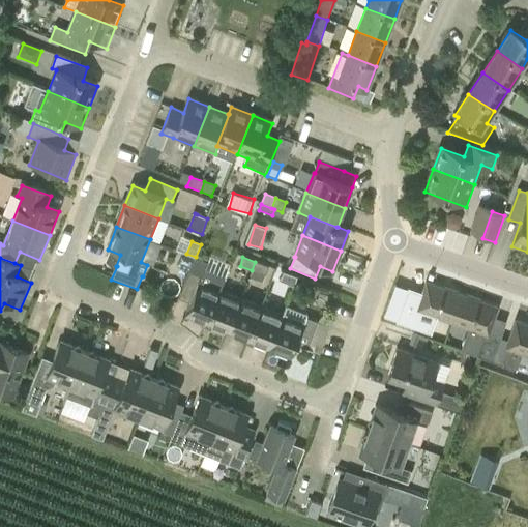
[(207,326),(220,292),(225,279),(205,271),(208,264),(195,259),(179,299),(191,303),(185,318),(207,326)]
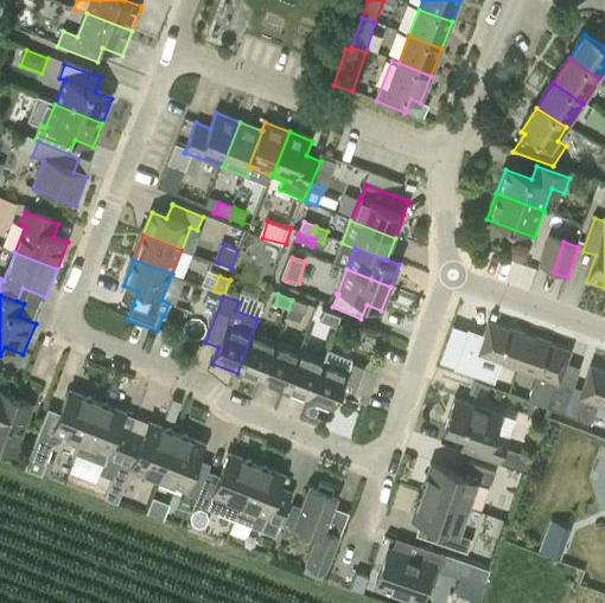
[(309,307),(292,300),(288,309),(305,316),(309,307)]
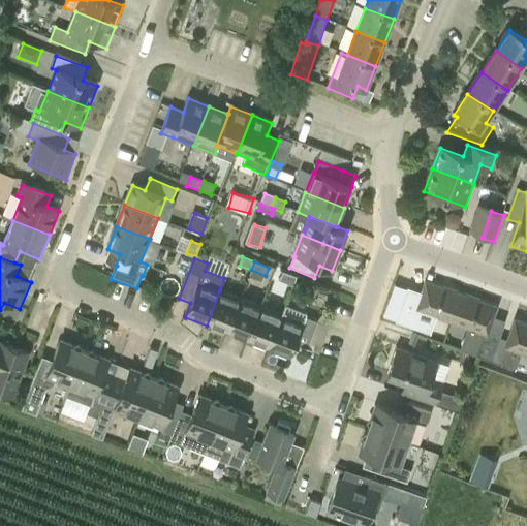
[(293,287),(297,278),(283,273),(280,281),(293,287)]
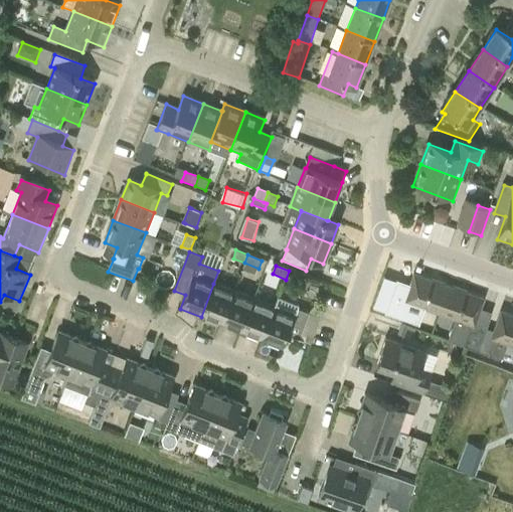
[(421,309),(442,316),(452,289),(414,275),(410,287),(398,283),(388,315),(400,319),(401,319),(416,324),(421,309)]
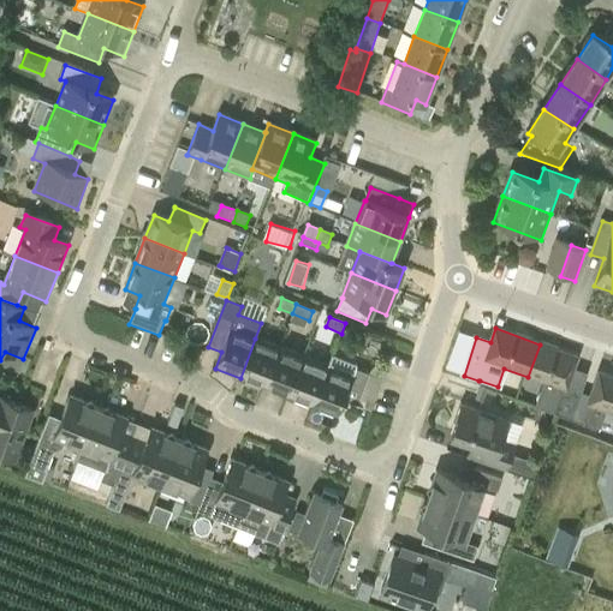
[(240,378),(265,387),(279,348),(255,339),(240,378)]
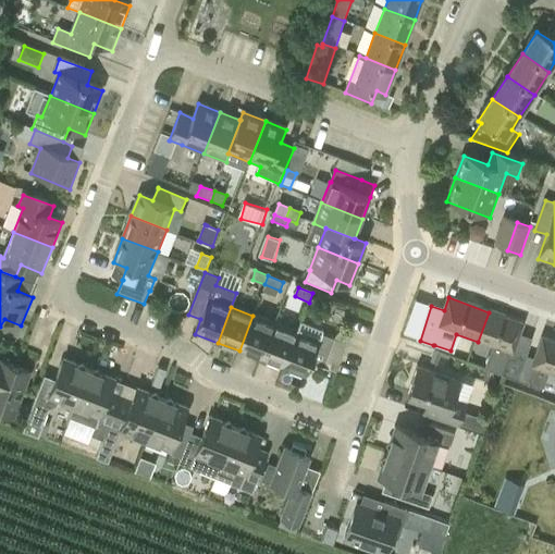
[(529,352),(516,347),(525,324),(489,312),(478,342),(509,353),(502,376),(518,382),(523,368),(529,352)]
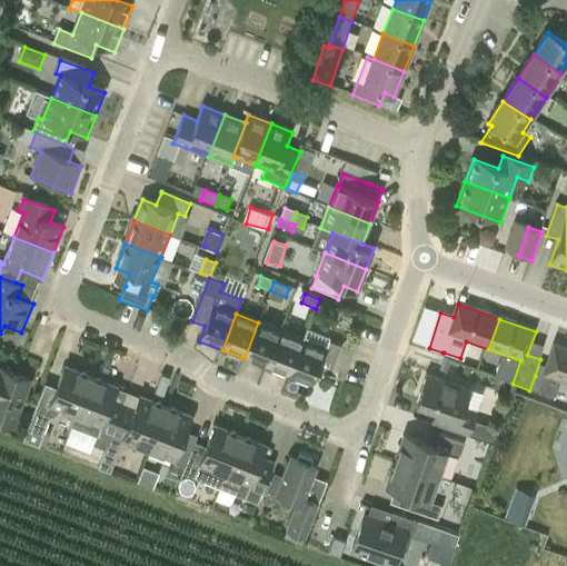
[(280,331),(258,323),(245,358),(267,367),(280,331)]
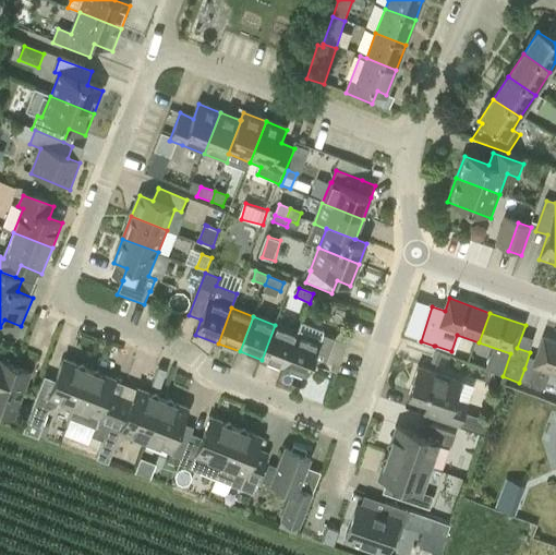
[(262,360),(283,370),(298,334),(275,325),(262,360)]
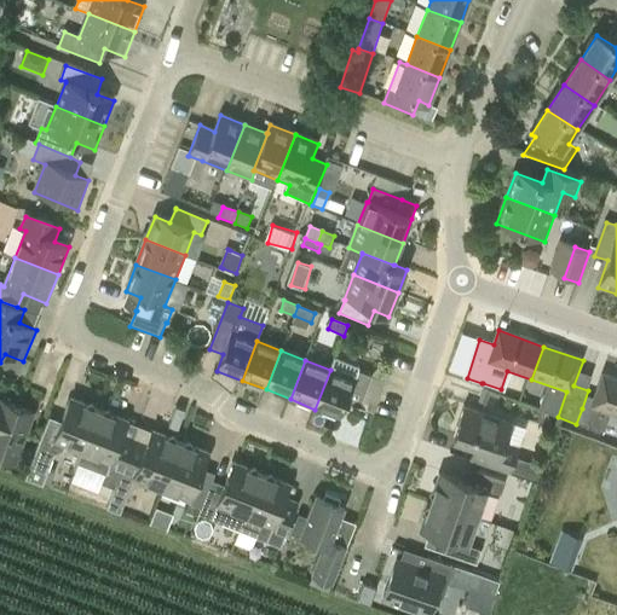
[(341,419),(347,404),(361,410),(361,408),(374,415),(390,370),(380,366),(373,377),(359,372),(361,370),(335,360),(332,370),(330,370),(315,410),(341,419)]
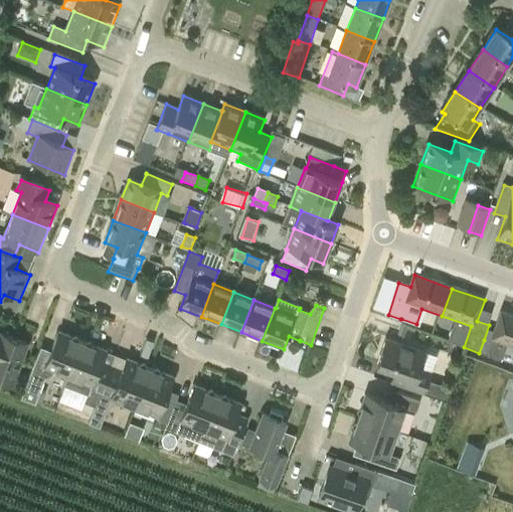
[(508,345),(512,346),(512,316),(501,313),(491,343),(484,340),(479,353),(489,357),(490,355),(503,359),(508,345)]
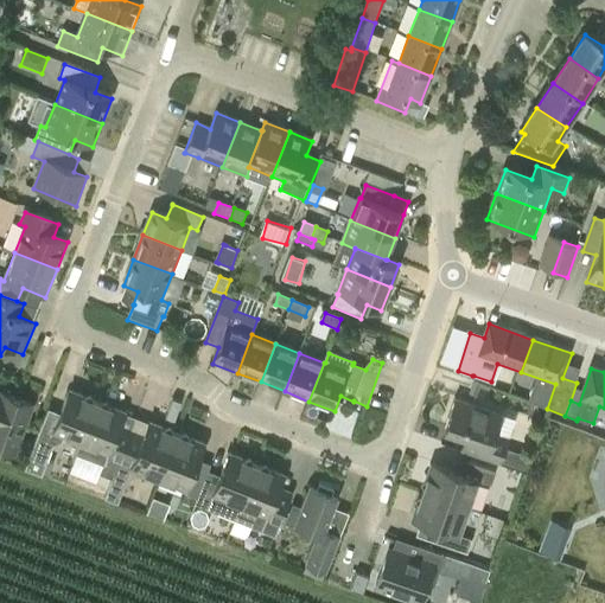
[(81,444),(82,444),(97,402),(70,391),(58,421),(48,416),(25,469),(42,475),(53,447),(62,443),(64,438),(81,444)]
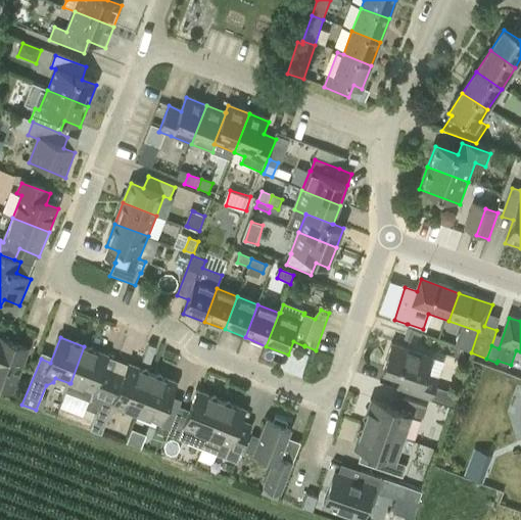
[(0,386),(13,391),(29,350),(0,339),(0,386)]
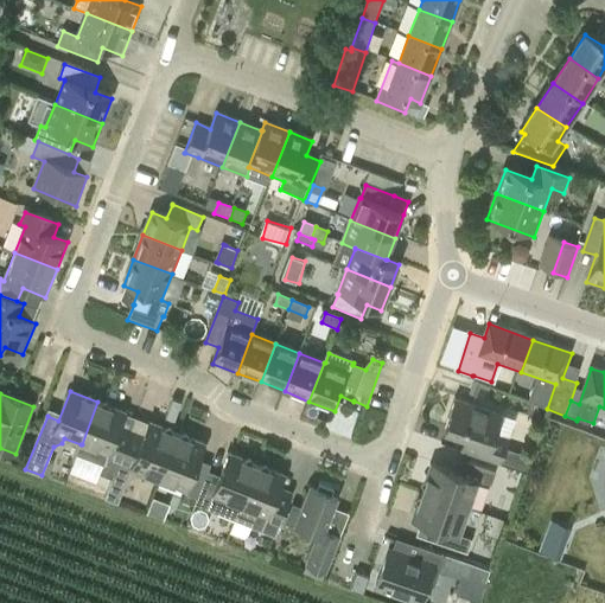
[(515,421),(456,399),(444,432),(465,440),(460,453),(498,466),(515,421)]
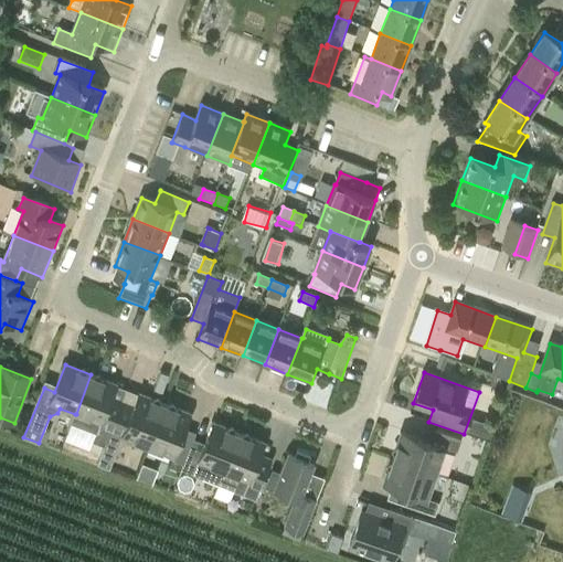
[(76,414),(75,414),(72,426),(96,436),(93,443),(106,448),(106,445),(123,404),(112,400),(117,385),(91,374),(76,414)]
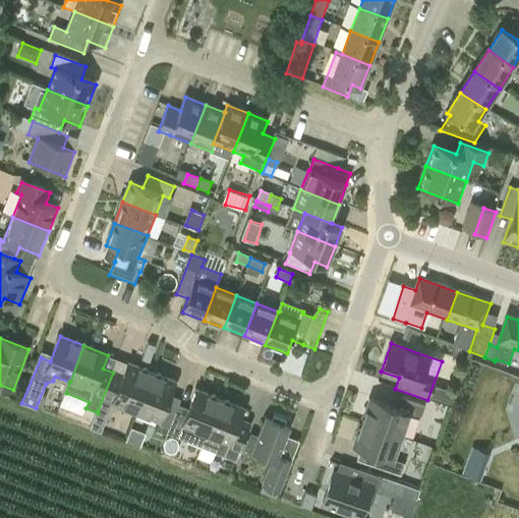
[(136,414),(153,372),(128,363),(123,377),(113,372),(98,410),(109,414),(113,404),(136,414)]
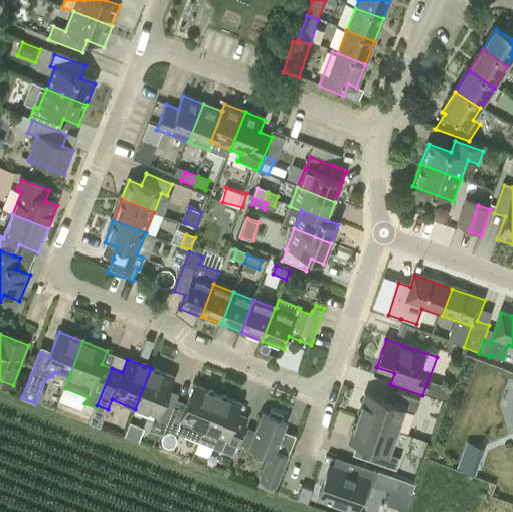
[(175,406),(177,401),(167,397),(174,377),(151,368),(135,409),(159,418),(157,420),(167,424),(175,406)]
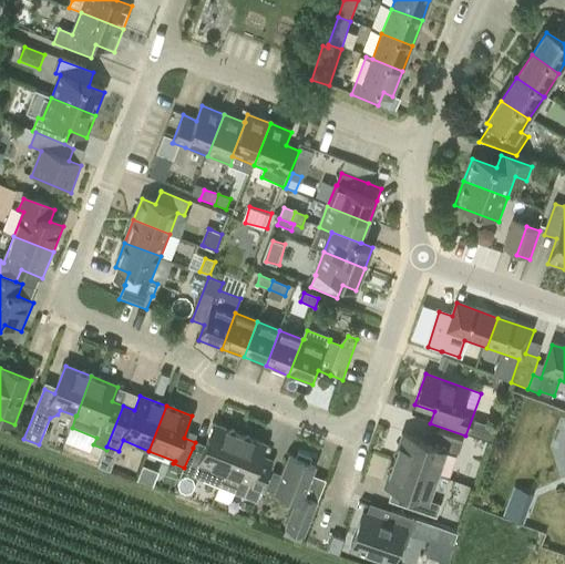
[(193,448),(184,468),(182,473),(219,489),(240,436),(215,424),(204,452),(193,448)]
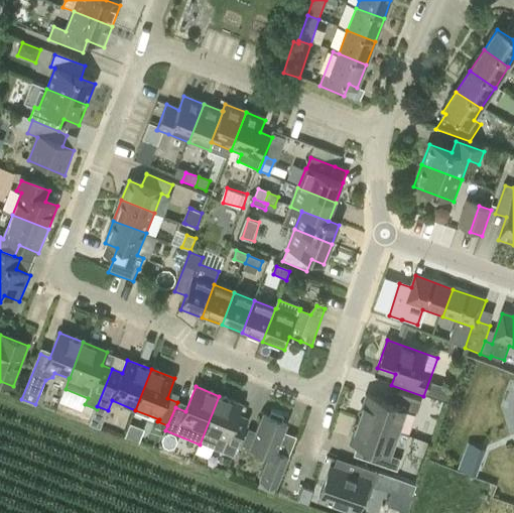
[(359,419),(399,433),(407,410),(418,414),(421,403),(398,394),(395,405),(367,395),(359,419)]
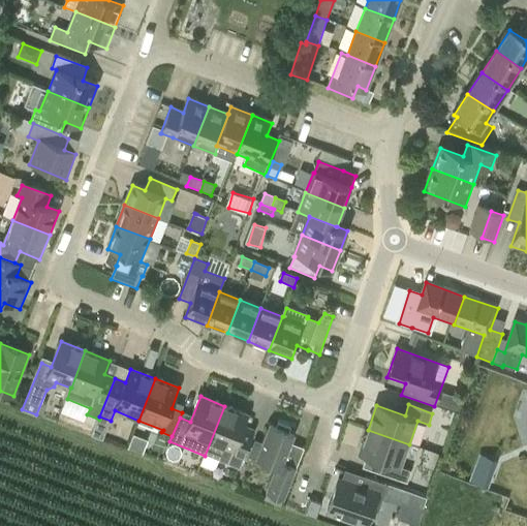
[(240,469),(251,440),(255,431),(244,427),(249,415),(224,406),(205,456),(240,469)]
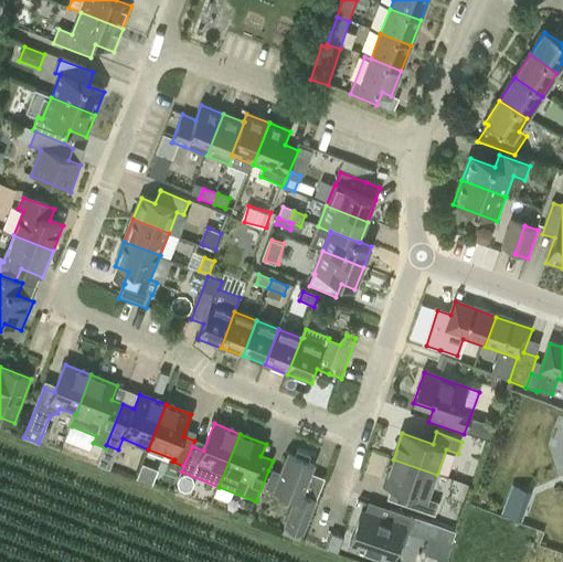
[(277,483),(269,479),(266,489),(296,500),(283,536),(300,543),(317,501),(303,495),(315,464),(309,462),(310,456),(298,451),(296,456),(289,454),(277,483)]
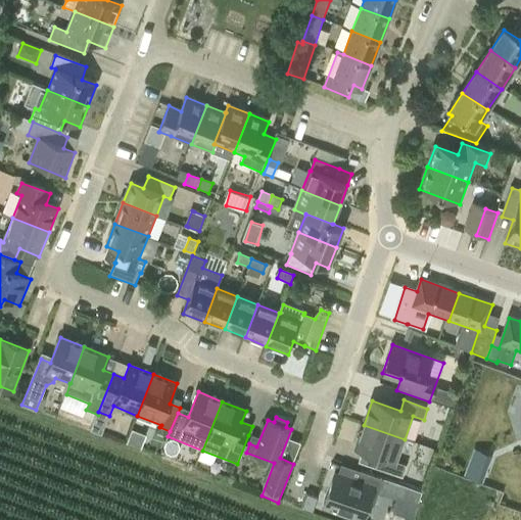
[(396,463),(405,439),(364,425),(354,450),(384,460),(380,471),(404,478),(407,467),(396,463)]
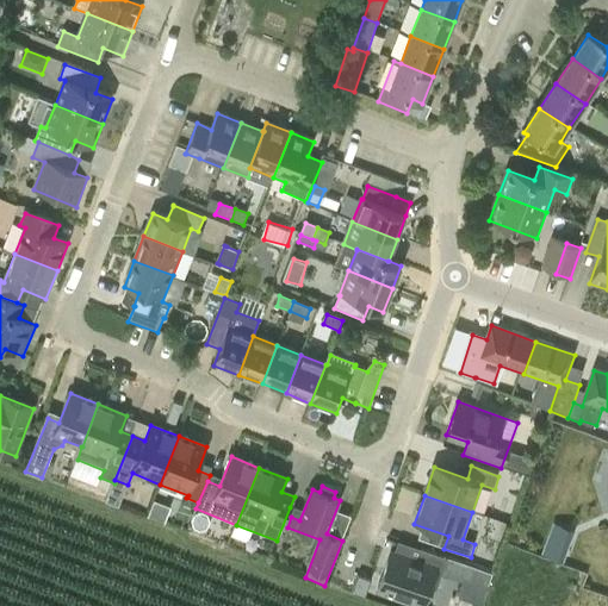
[(421,550),(417,562),(391,554),(378,593),(414,605),(426,605),(429,592),(433,593),(439,591),(448,561),(421,550)]
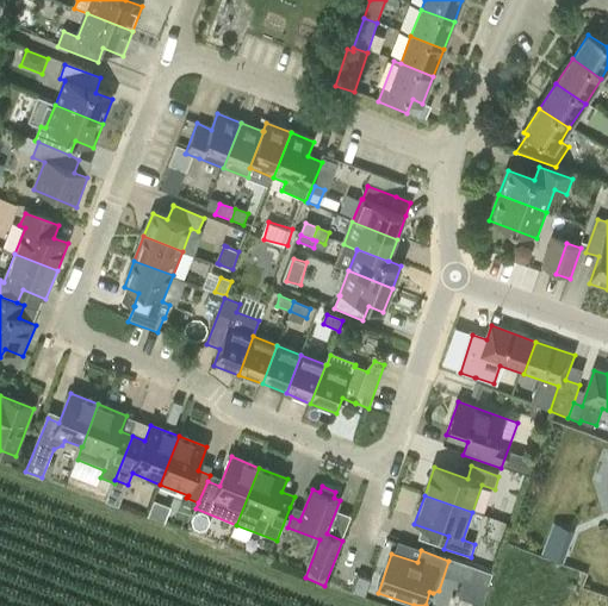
[(353,594),(366,600),(373,581),(360,576),(353,594)]
